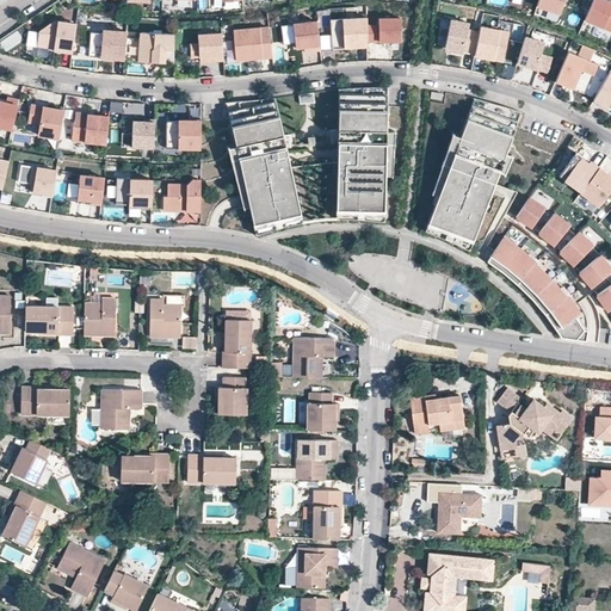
[(538,0),(537,6),(560,13),(565,0),(538,0)]
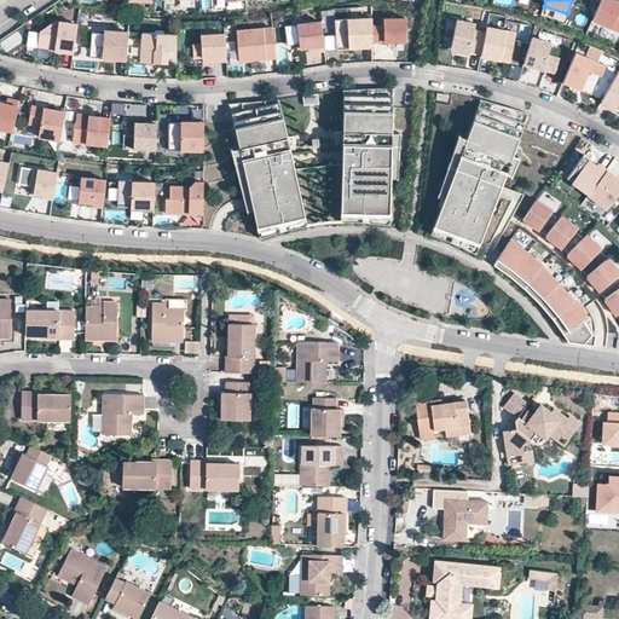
[(618,30),(618,0),(601,0),(593,21),(618,30)]
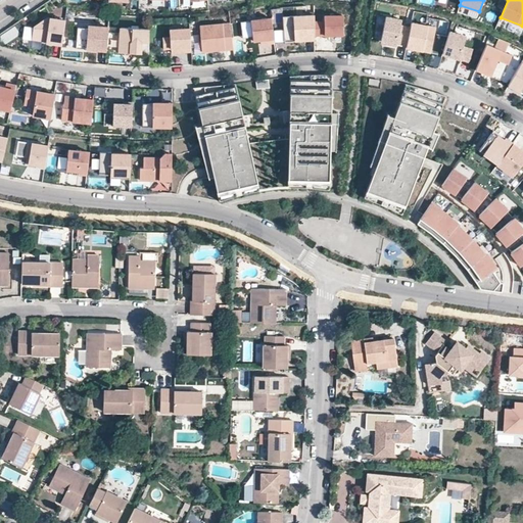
[(314,21),(314,14),(283,16),(284,42),(315,40),(314,35),(314,21)]
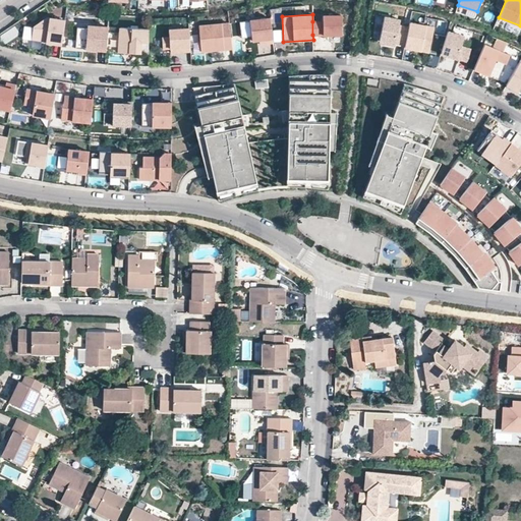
[(342,35),(342,15),(323,15),(323,21),(312,21),(312,35),(342,35)]
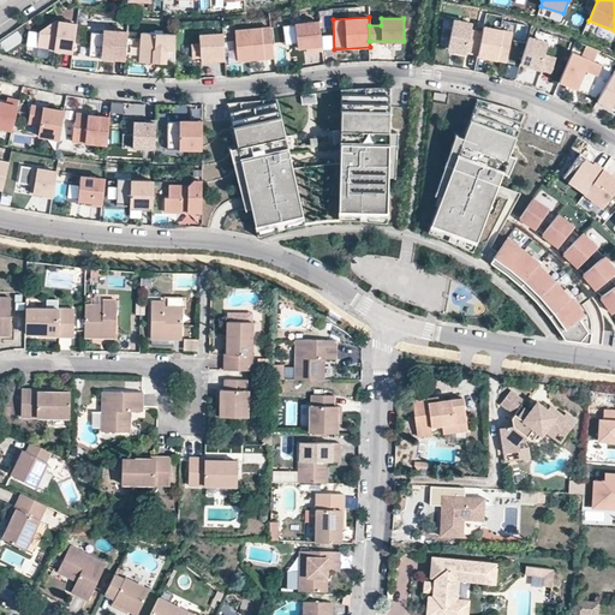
[(482,35),(471,33),(472,23),(454,19),(448,47),(453,48),(455,52),(466,53),(466,51),(478,53),(482,35)]
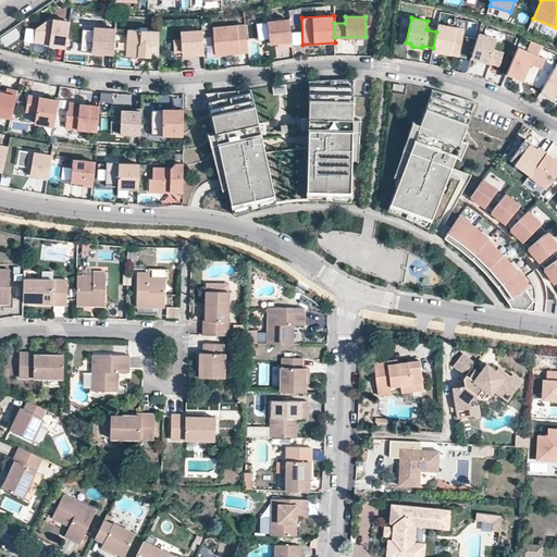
[(65,48),(70,22),(51,20),(36,29),(34,41),(49,44),(49,42),(58,44),(58,47),(65,48)]
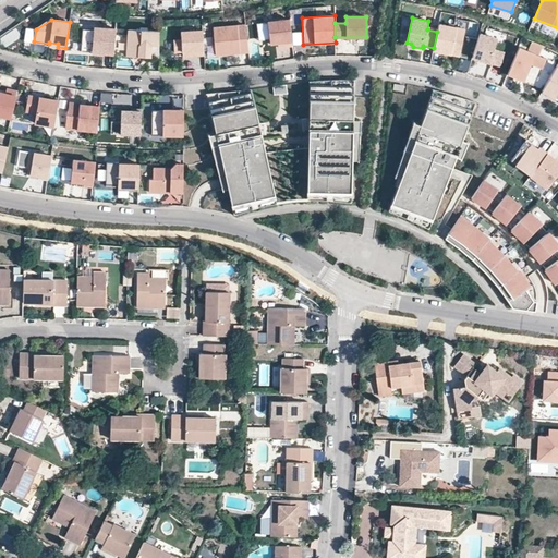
[(292,40),(289,20),(268,22),(270,44),(292,40)]
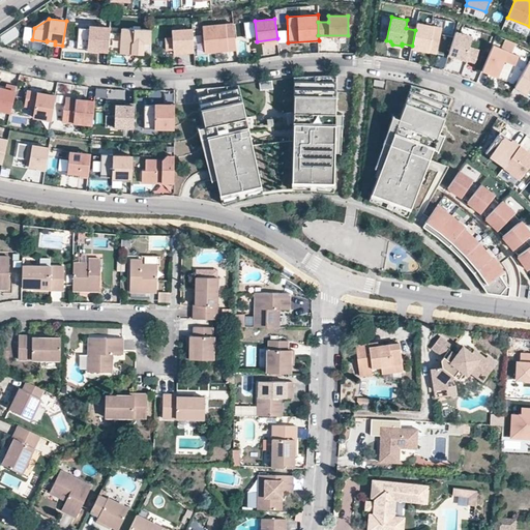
[(436,53),(441,28),(417,23),(415,30),(412,46),(412,48),(424,51),(424,48),(428,49),(428,51),(436,53)]
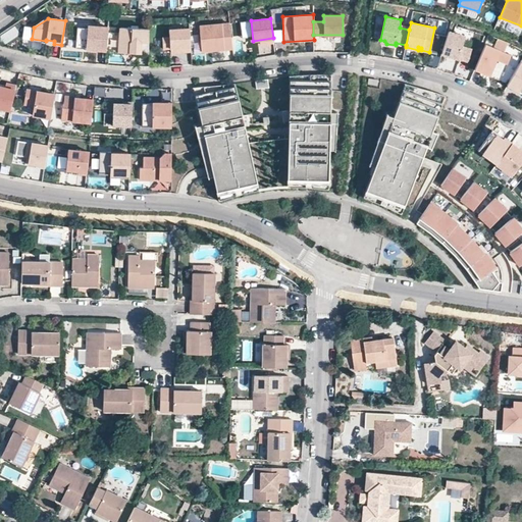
[(232,49),(229,23),(199,27),(202,51),(232,49)]
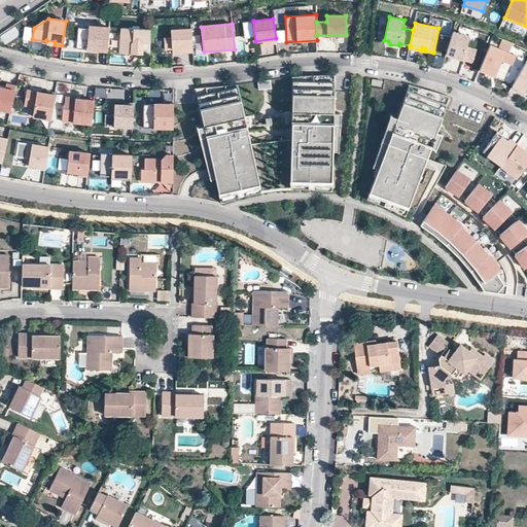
[(107,51),(109,27),(89,26),(89,28),(78,28),(76,48),(107,51)]
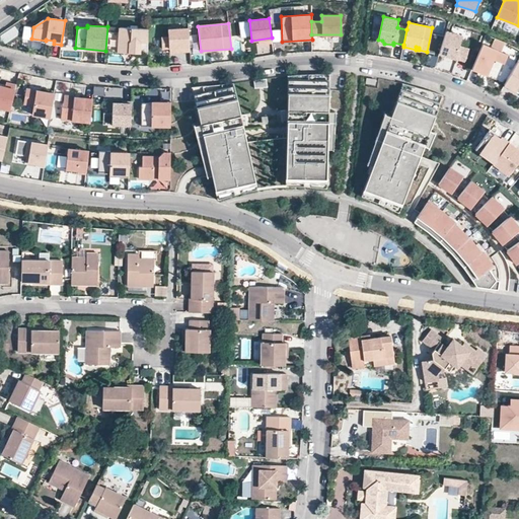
[(148,54),(148,28),(121,27),(119,53),(148,54)]
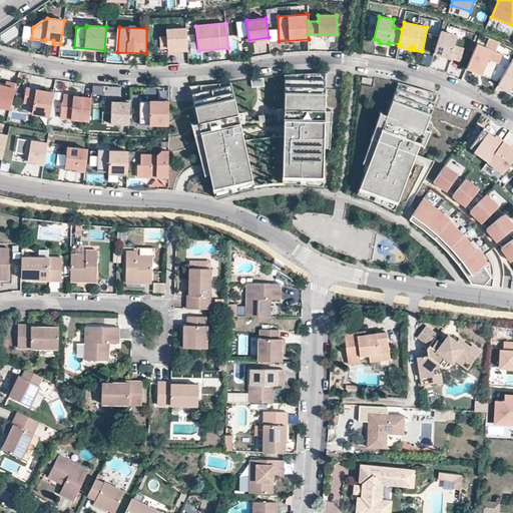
[(187,50),(186,28),(166,29),(166,37),(159,37),(160,48),(168,47),(168,51),(174,51),(174,47),(179,46),(179,51),(187,50)]
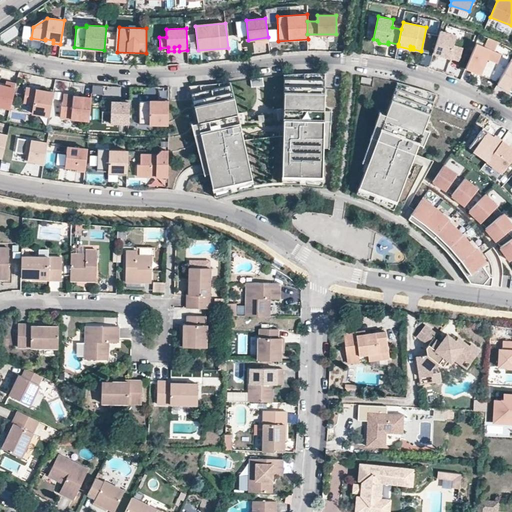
[(453,44),(456,36),(440,31),(433,52),(459,60),(463,47),(453,44)]
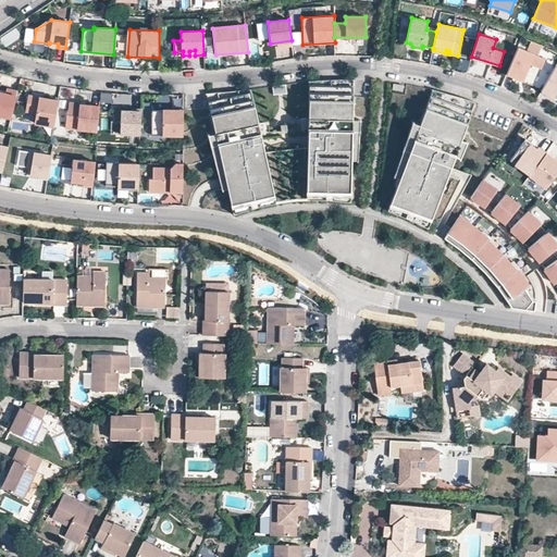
[(532,42),(529,50),(539,54),(542,47),(532,42)]
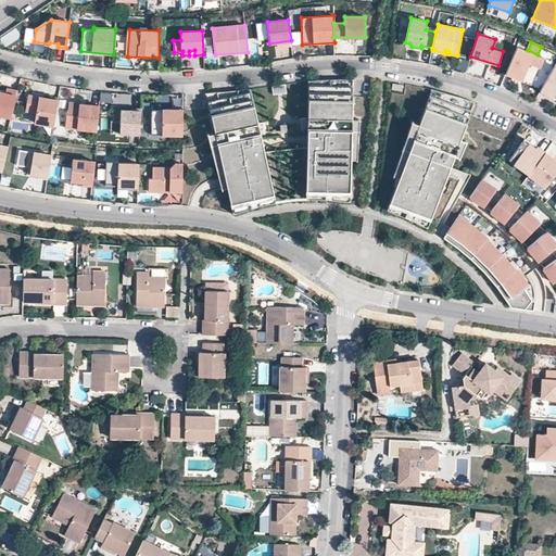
[(543,59),(532,53),(517,47),(505,74),(515,78),(518,71),(523,73),(522,77),(533,81),(539,68),(540,68),(543,59)]
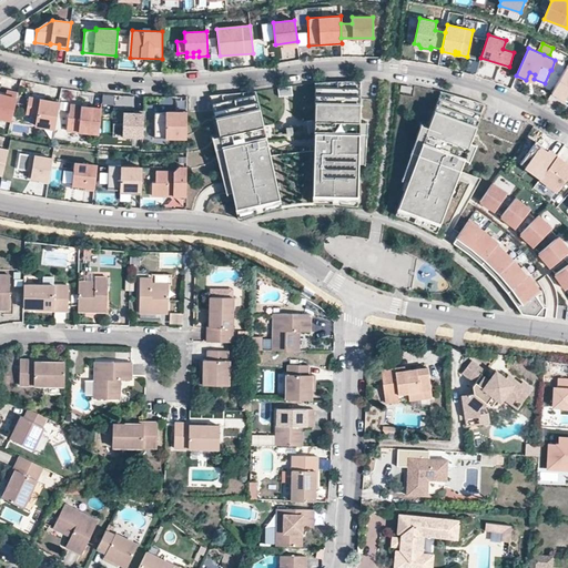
[(567,97),(567,69),(566,68),(551,93),(566,101),(567,97)]
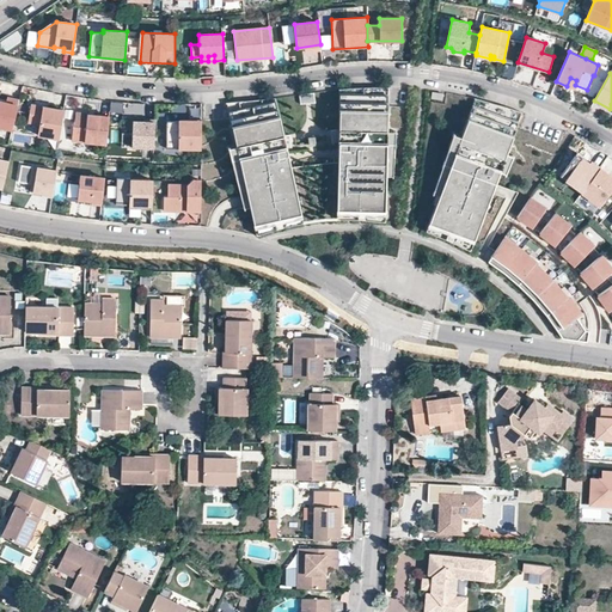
[(587,90),(575,85),(576,80),(570,78),(567,86),(585,95),(587,90)]
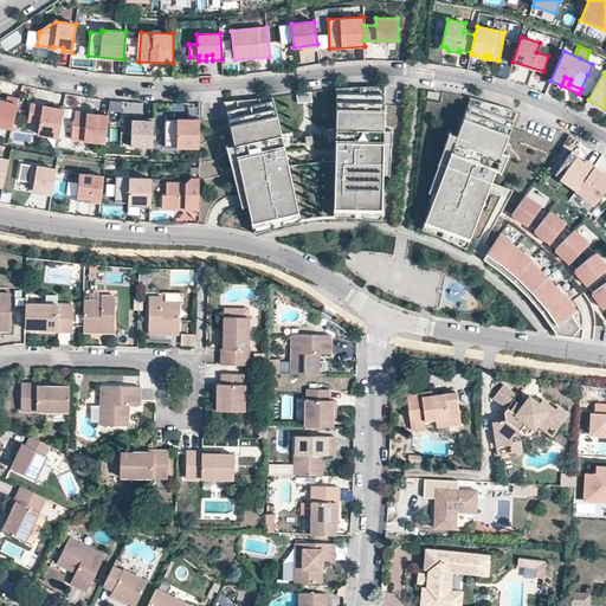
[(31,96),(33,88),(23,85),(21,94),(31,96)]
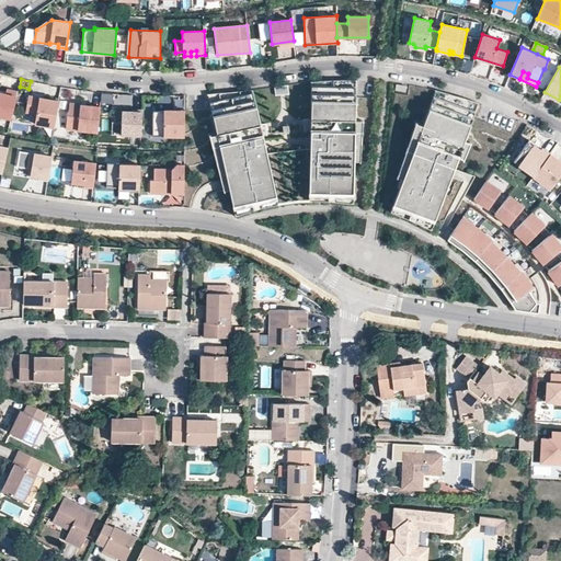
[(355,119),(356,80),(334,80),(311,82),(309,193),(353,194),(354,162),(354,137),(355,119)]
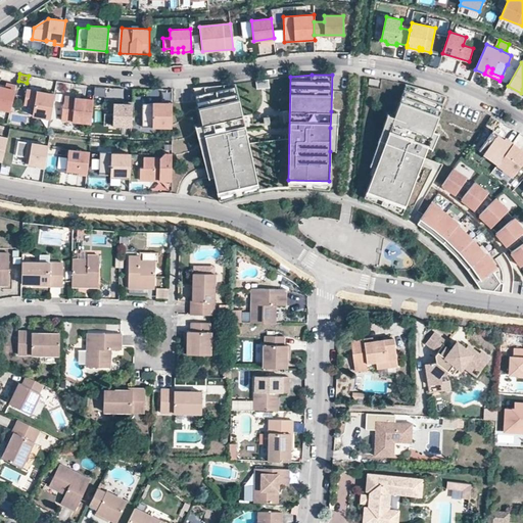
[(269,79),(256,81),(256,89),(269,88),(269,79)]
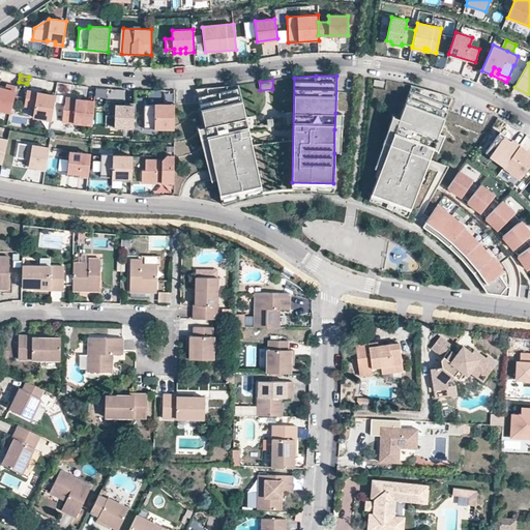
[(6,85),(5,89),(0,87),(0,110),(10,113),(17,87),(6,85)]
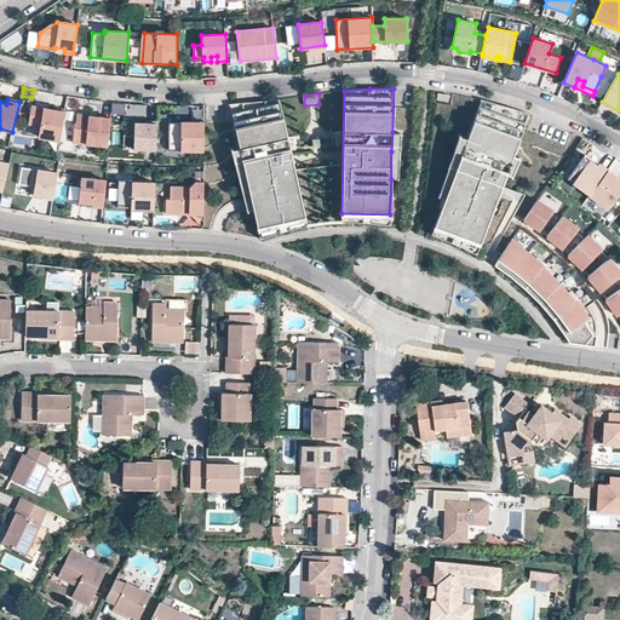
[(305,217),(279,99),(258,102),(230,104),(240,149),(253,210),(254,216),(262,214),(264,227),(305,217)]
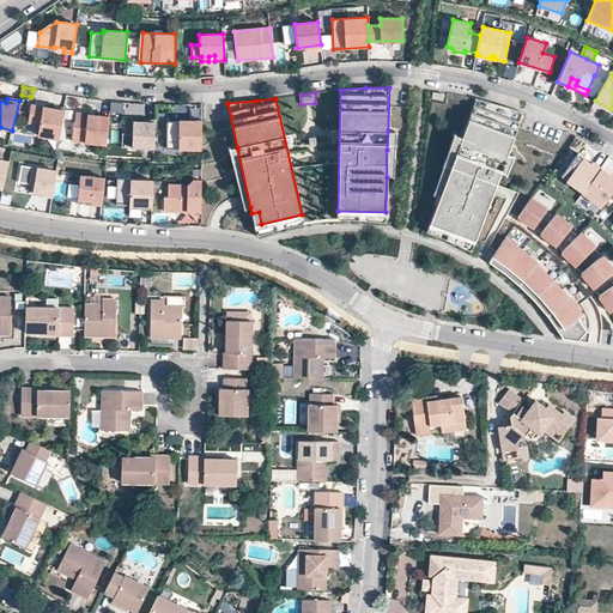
[(508,153),(522,113),(493,103),(477,98),(462,137),(455,155),(441,195),(430,224),(453,232),(474,243),(486,211),(492,194),(496,184),(499,175),(508,153)]
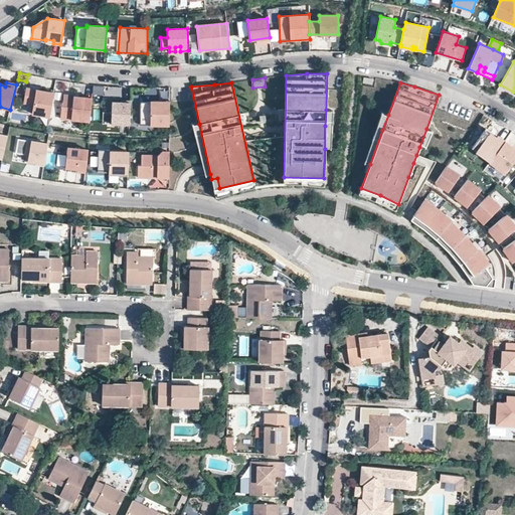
[(94,86),(93,96),(105,96),(105,86),(94,86)]
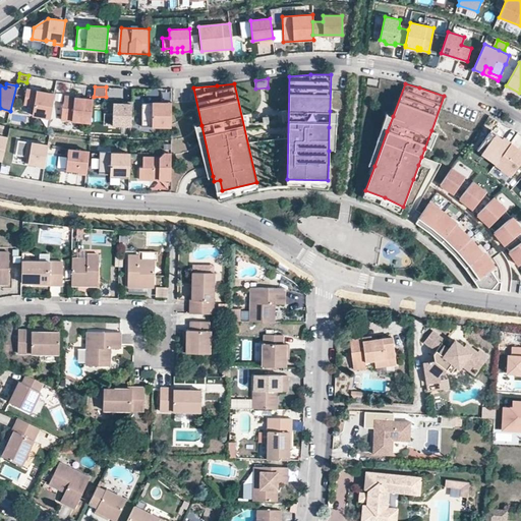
[(51,118),(54,95),(46,93),(45,94),(37,93),(37,92),(26,90),(24,104),(34,105),(33,115),(51,118)]
